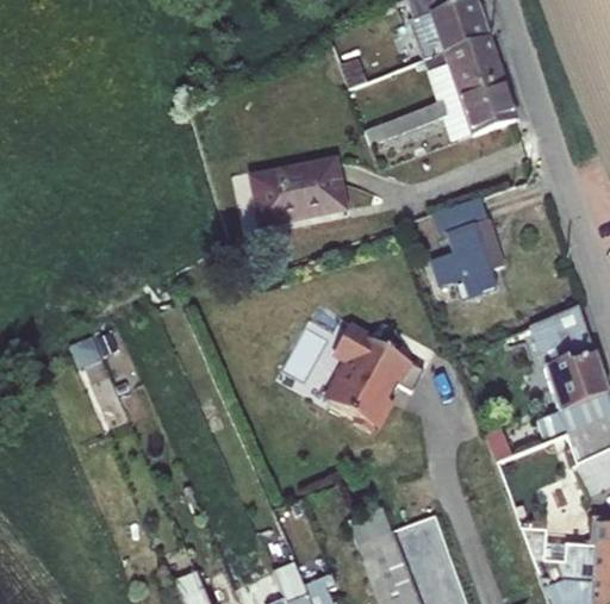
[(416,10),(440,0),(412,0),(416,10)]
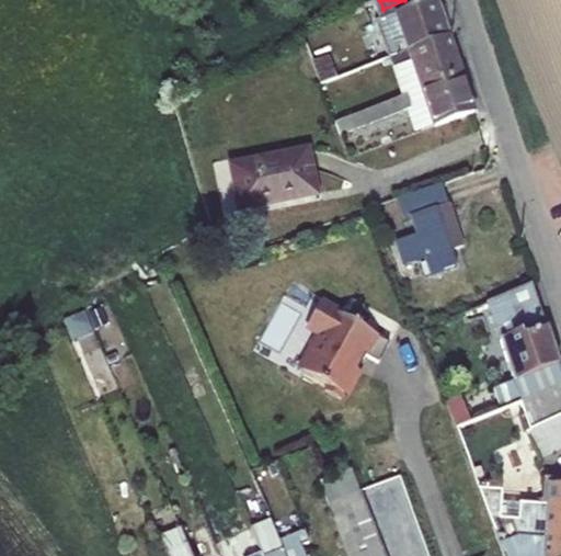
[(396,9),(413,1),(413,0),(404,0),(382,9),(385,13),(396,9)]
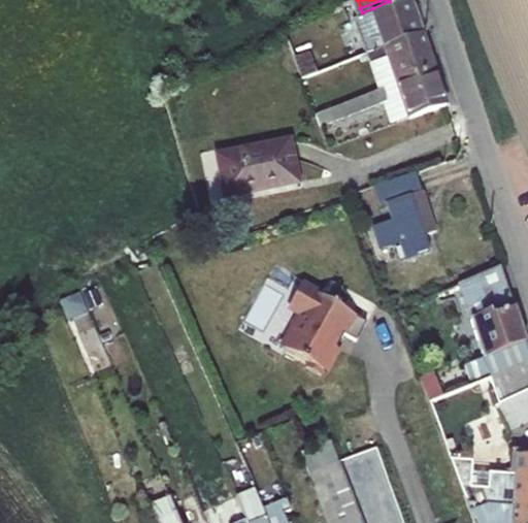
[(421,30),(410,0),(392,0),(389,1),(372,8),(381,32),(369,36),(373,46),(421,30)]
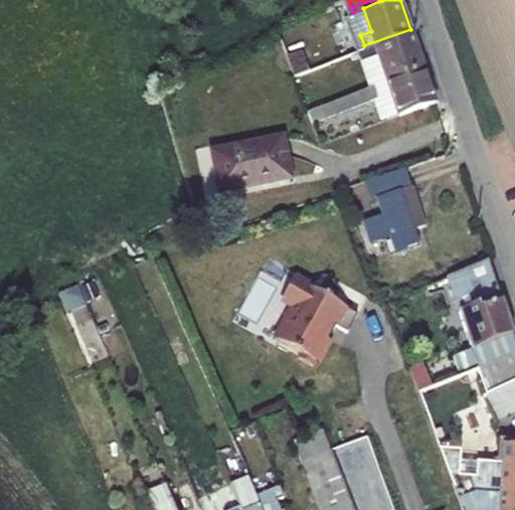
[(373,82),(422,63),(410,29),(364,45),(359,47),(362,58),(364,57),(373,82)]
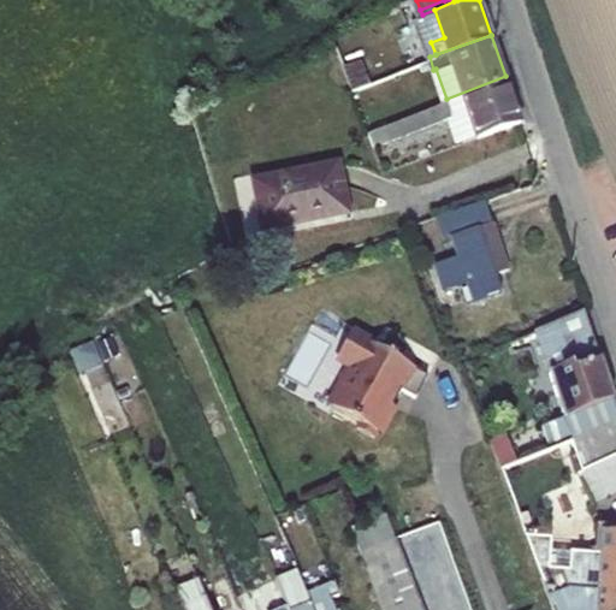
[(368,83),(359,59),(343,65),(353,90),(368,83)]
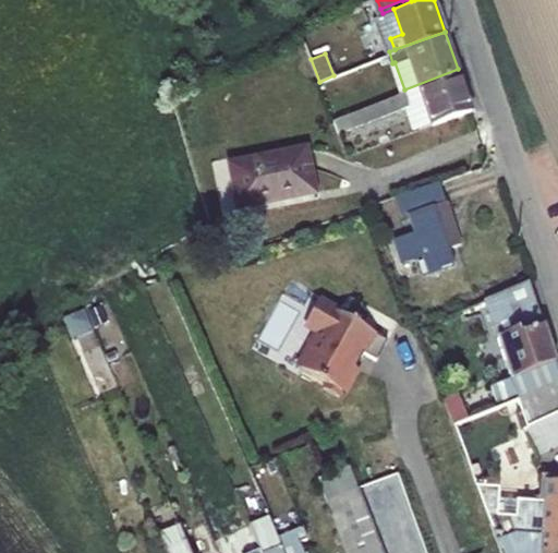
[(417,125),(471,108),(458,69),(404,89),(334,118),(338,130),(410,104),(417,125)]
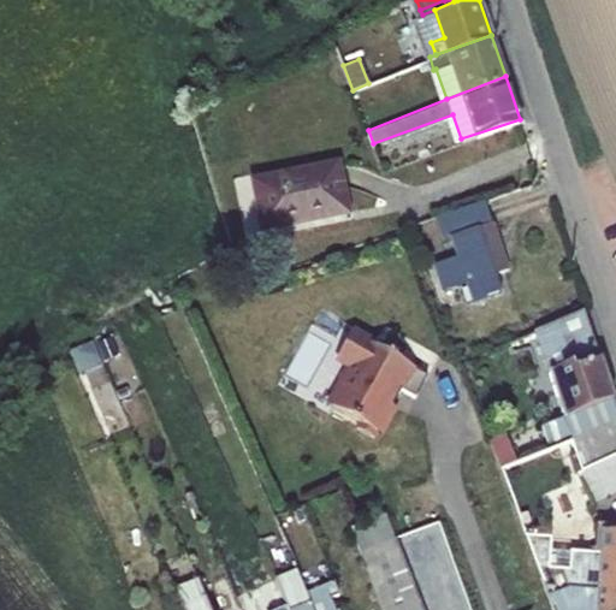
[(341,158),(255,176),(265,221),(308,212),(308,215),(350,206),(341,158)]
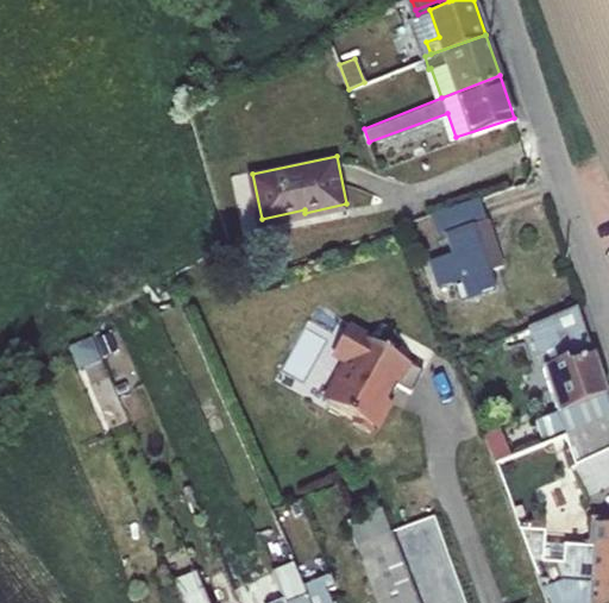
[(481,200),(432,215),(439,239),(447,236),(454,255),(432,262),(441,286),(463,278),(464,284),(459,286),(464,297),(496,287),(491,271),(503,268),(481,200)]
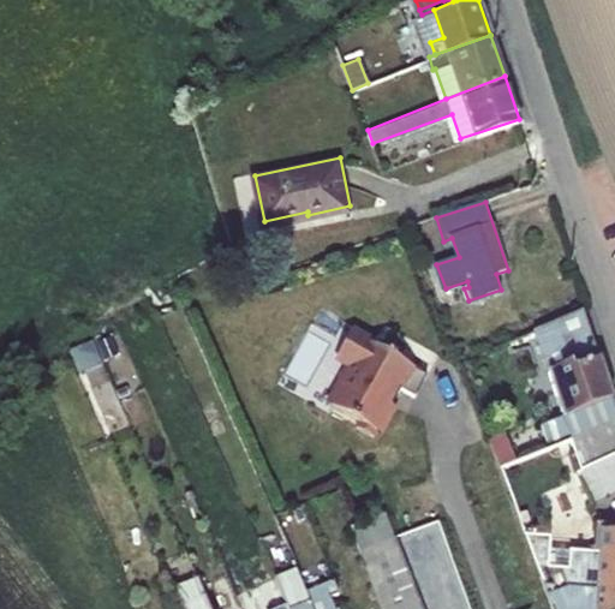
[(572,436),(614,418),(614,393),(585,308),(537,328),(566,412),(545,419),(555,443),(572,436)]
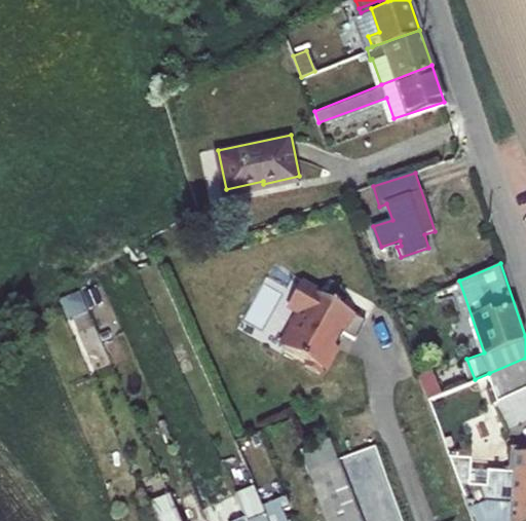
[(277,340),(323,366),(343,331),(354,337),(365,317),(297,278),(288,299),(298,304),(277,340)]
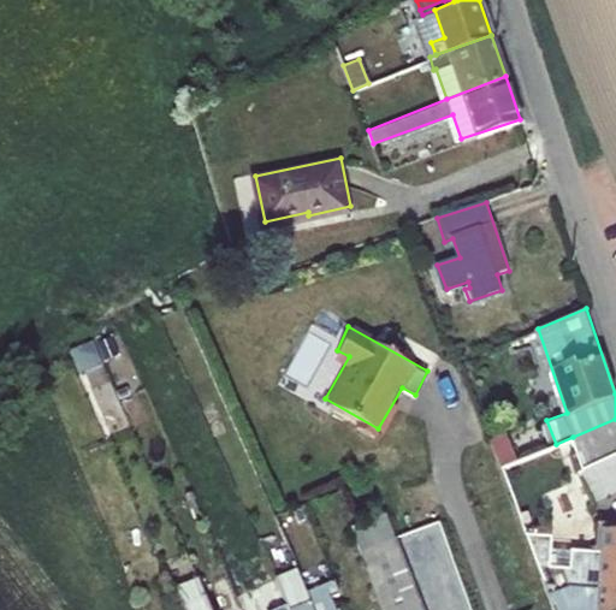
[(585,469),(615,456),(615,419),(573,437),(585,469)]
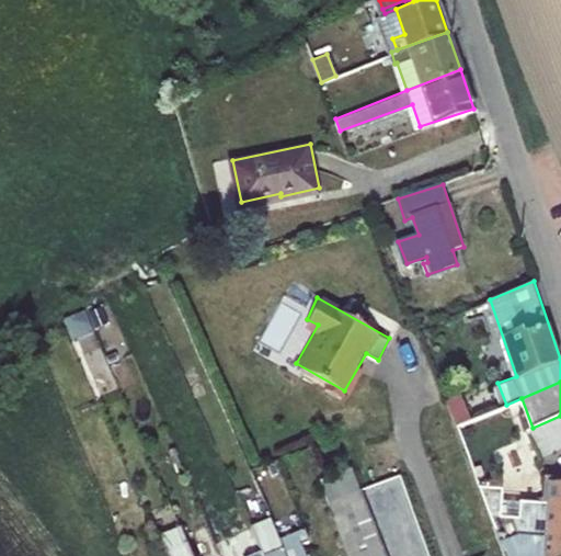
[(449,399),(459,426),(474,419),(464,394),(449,399)]
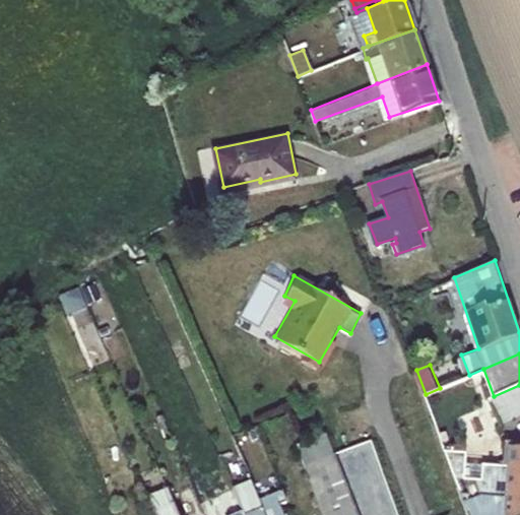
[(501,423),(519,413),(519,385),(494,396),(490,398),(501,423)]
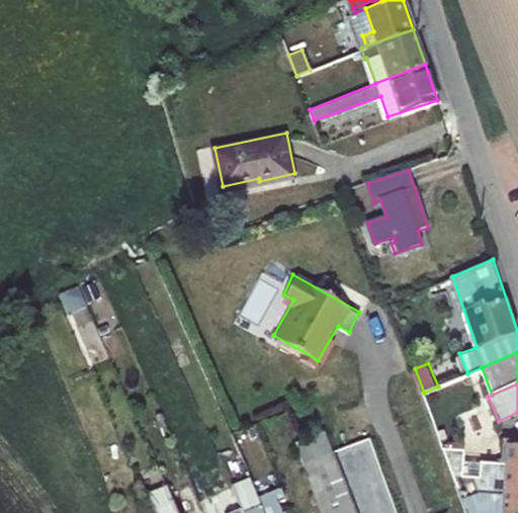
[(282,512),(323,512),(295,441),(283,411),(254,422),(277,478),(286,500),(278,502),(281,512),(282,512),(283,512),(282,512)]
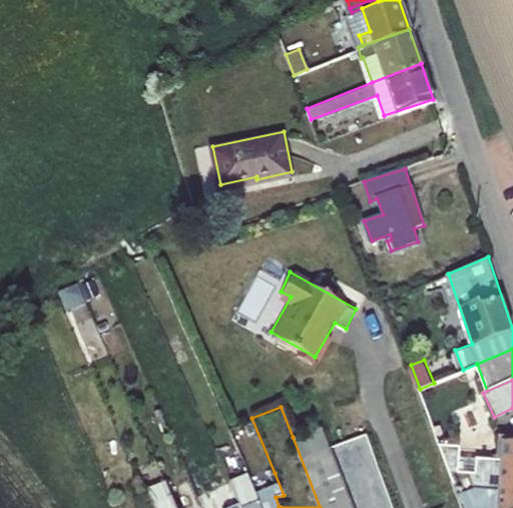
[(242,437),(255,432),(250,420),(237,426),(242,437)]
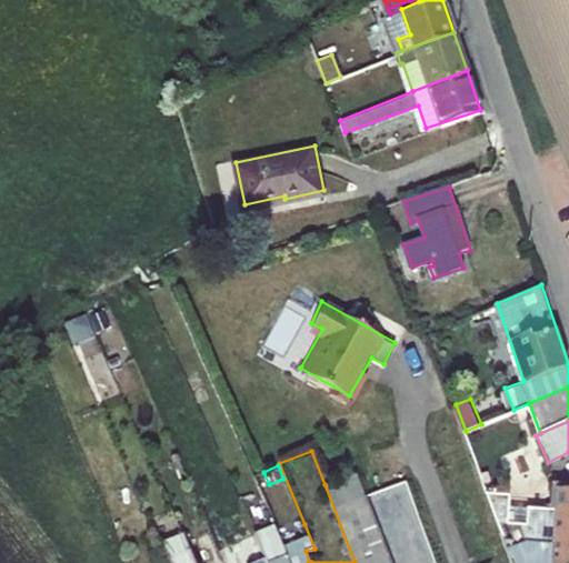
[(269,484),(263,472),(257,474),(262,486),(269,484)]
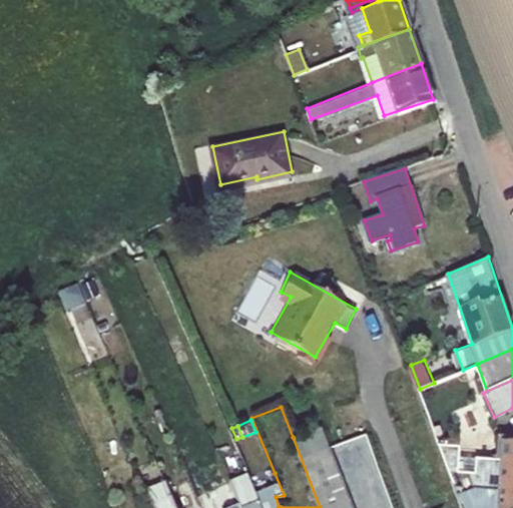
[(293,437),(320,507),(352,507),(321,426),(293,437)]
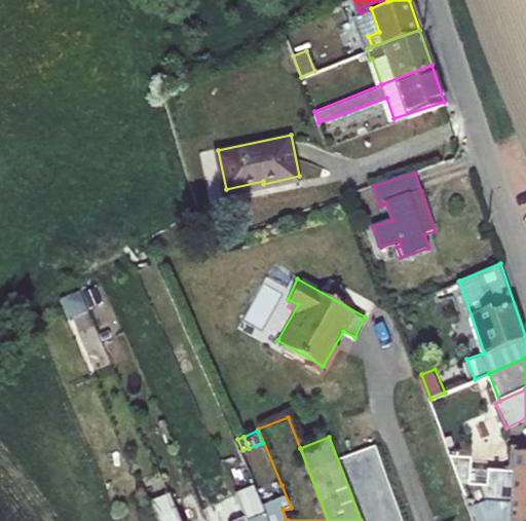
[(525,482),(525,450),(510,449),(509,469),(465,466),(466,449),(450,448),(450,454),(444,454),(458,493),(485,481),(525,482)]
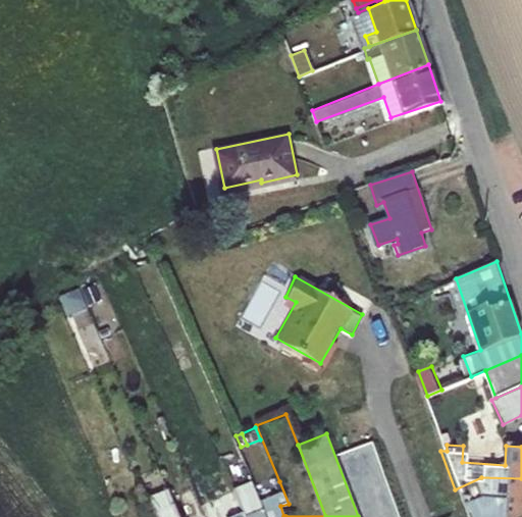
[(465,516),(521,516),(521,478),(481,477),(455,489),(465,516)]
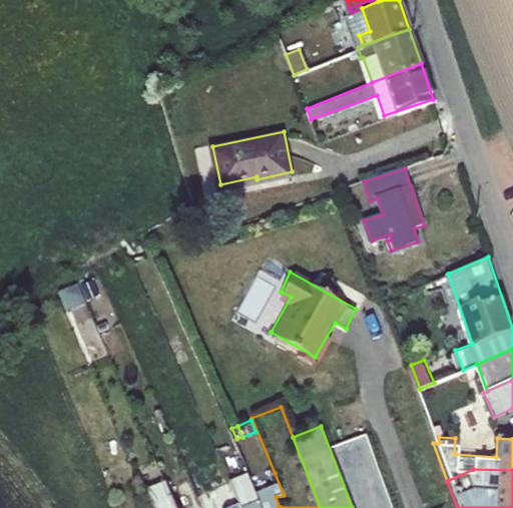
[(258,498),(261,507),(280,507),(281,507),(280,507),(279,507),(276,497),(284,495),(275,473),(251,481),(258,498)]
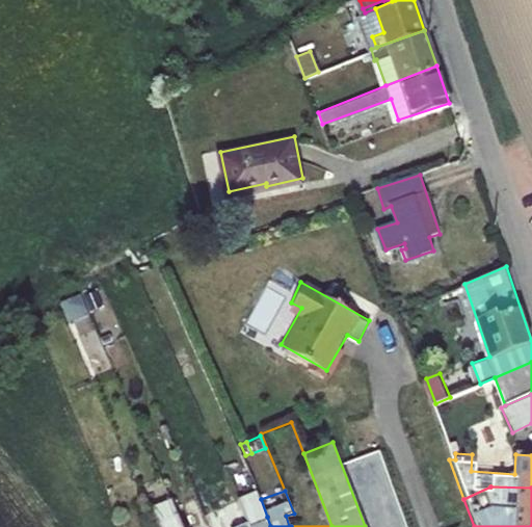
[(183,526),(170,496),(149,506),(157,526),(183,526)]
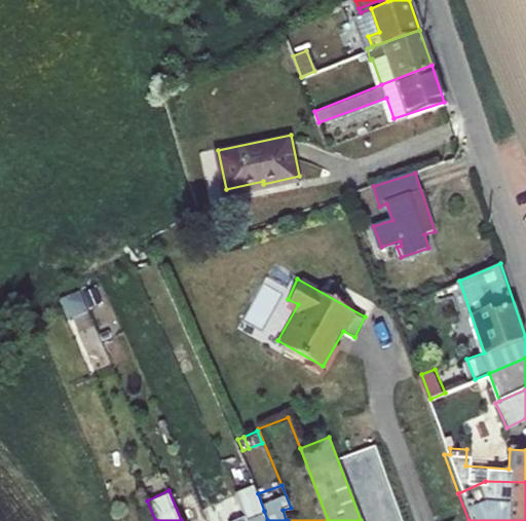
[(247,520),(267,520),(264,511),(247,518),(247,520)]
